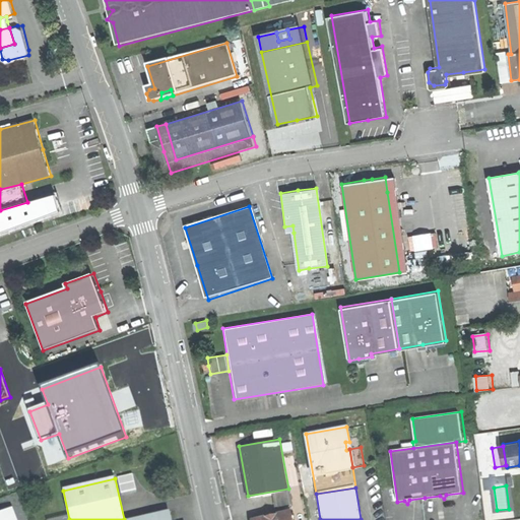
[(0,513),(0,519),(18,519),(14,508),(0,513)]
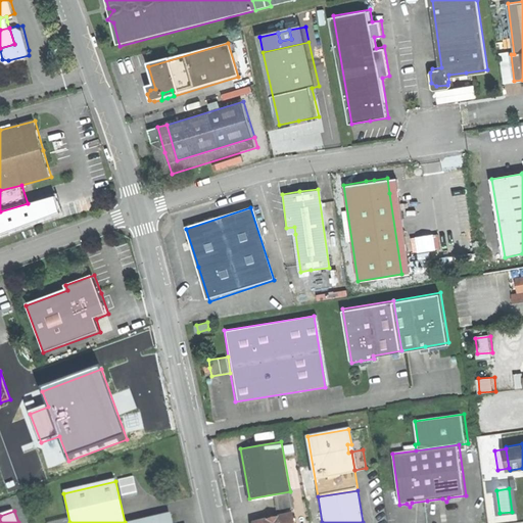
[(252,521),(252,522),(295,522),(293,512),(252,521)]
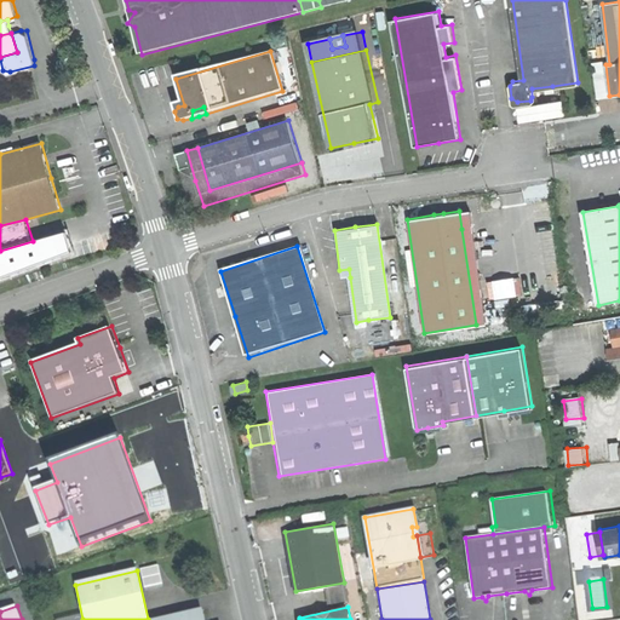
[(202,619),(201,609),(154,619),(202,619)]
